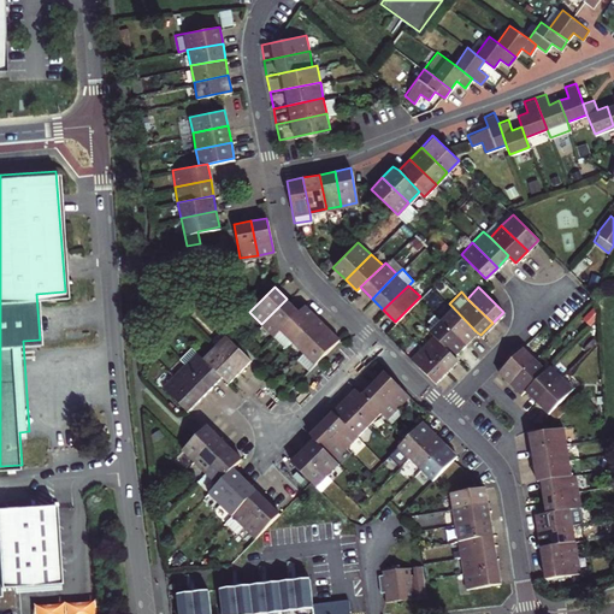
[(297,310),(287,299),(261,324),(272,335),(297,310)]
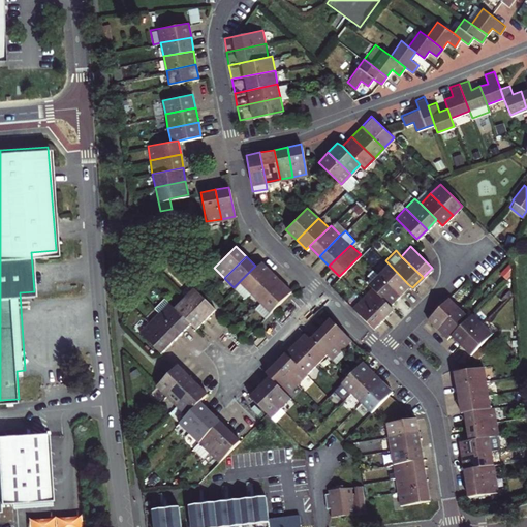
[(261,260),(255,266),(234,287),(244,297),(249,290),(271,270),(261,260)]
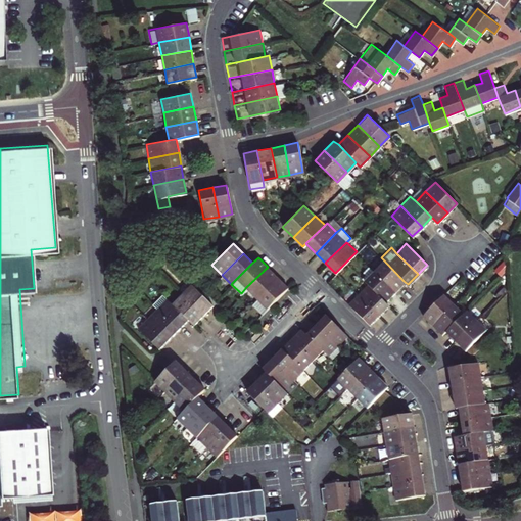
[(373,270),(394,290),(404,281),(383,259),(373,270)]
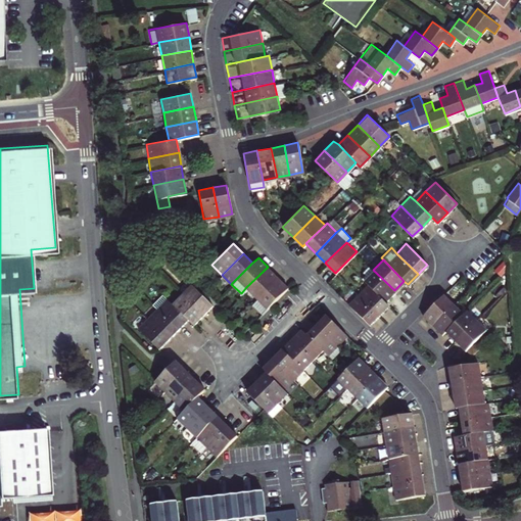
[(367,283),(384,300),(394,290),(373,270),(368,264),(362,270),(365,273),(361,277),(367,283)]
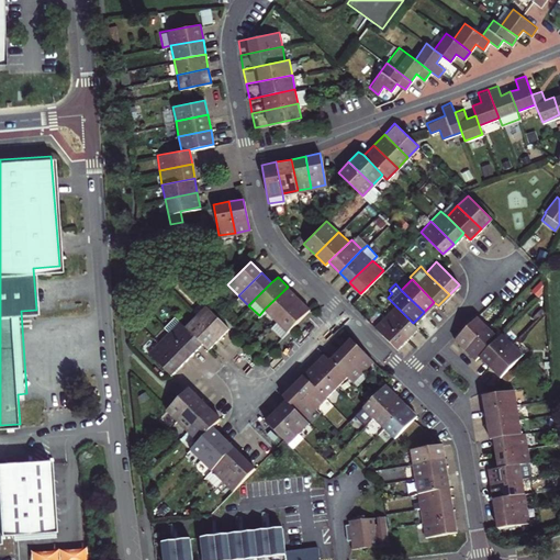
[(299,298),(288,287),(265,309),(277,320),(299,298)]
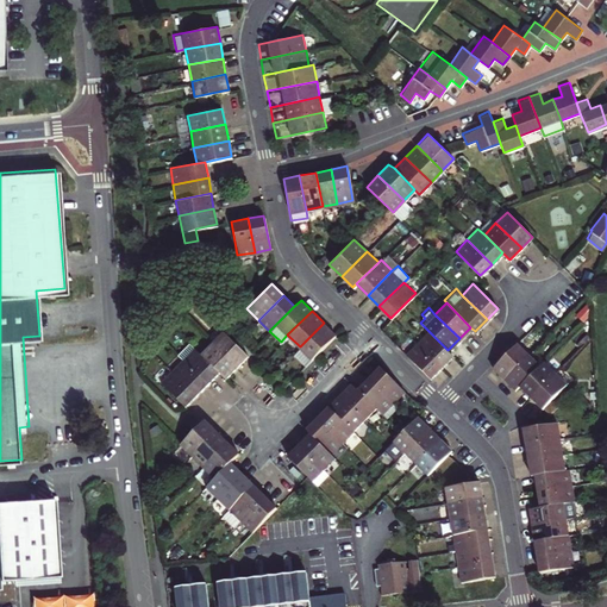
[(335,333),(324,323),(300,346),(293,354),(305,364),(335,333)]
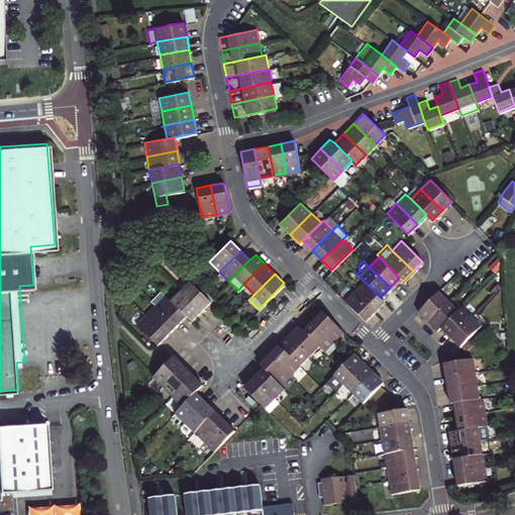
[(180,290),(200,310),(210,300),(189,280),(180,290)]
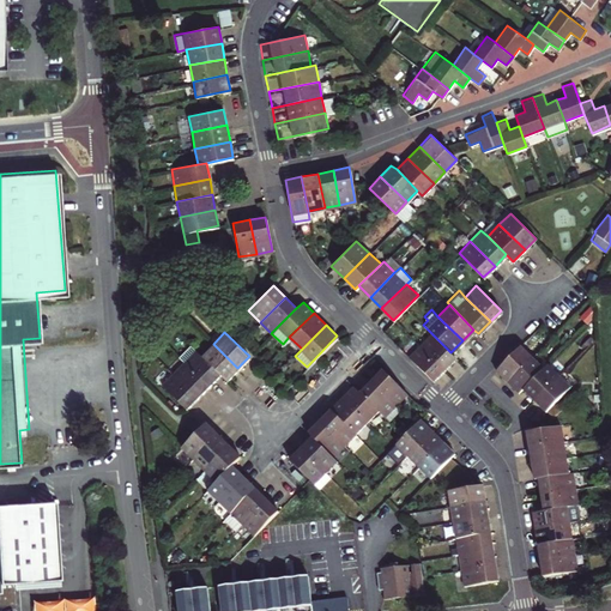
[(419,344),(445,369),(455,357),(451,352),(430,332),(419,344)]
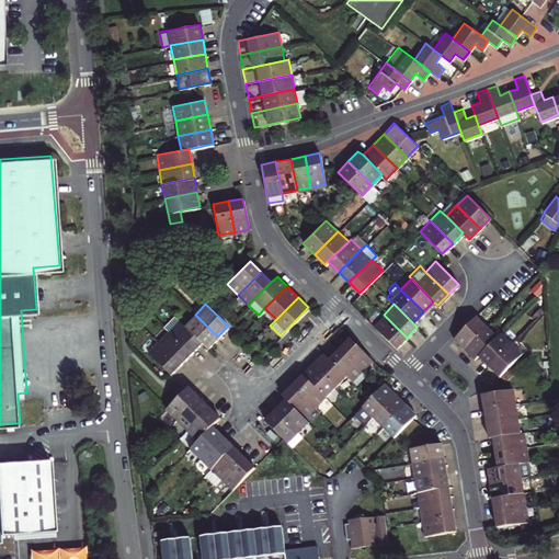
[(475,314),(453,337),(464,348),(486,324),(475,314)]
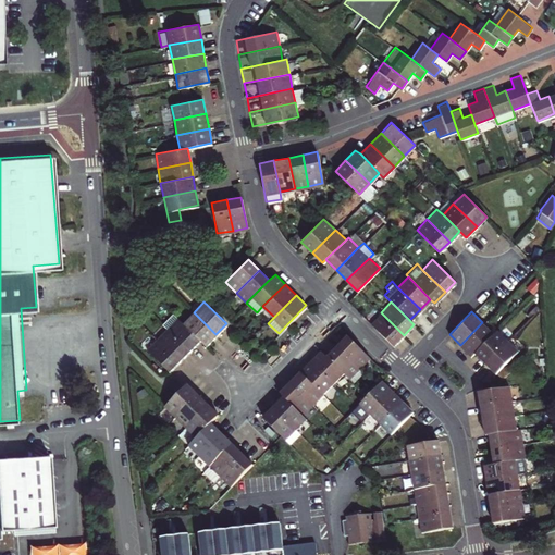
[(168,328),(189,349),(199,338),(183,323),(173,312),(163,322),(168,328)]
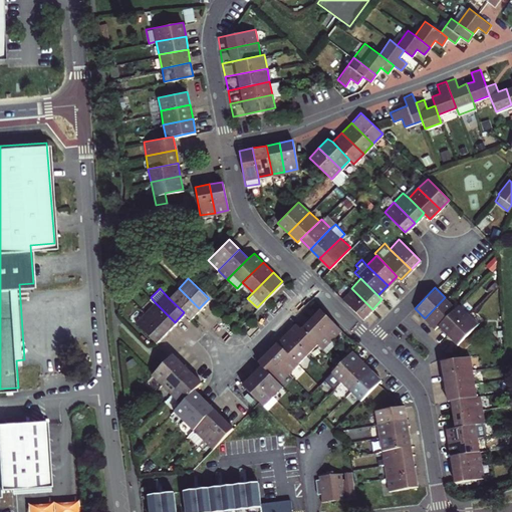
[(169,298),(184,312),(189,318),(199,308),(179,288),(169,298)]
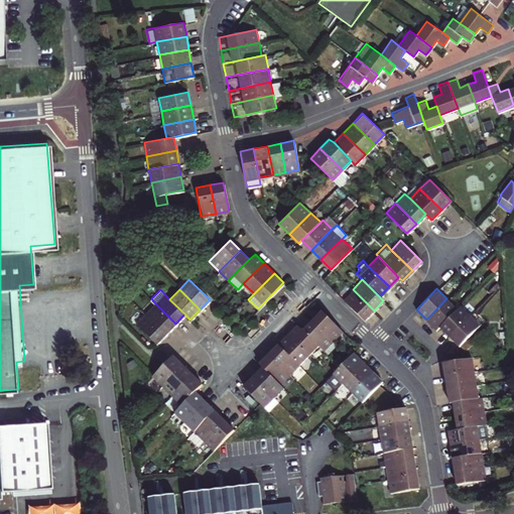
[(343,299),(364,320),(374,310),(353,289),(343,299)]
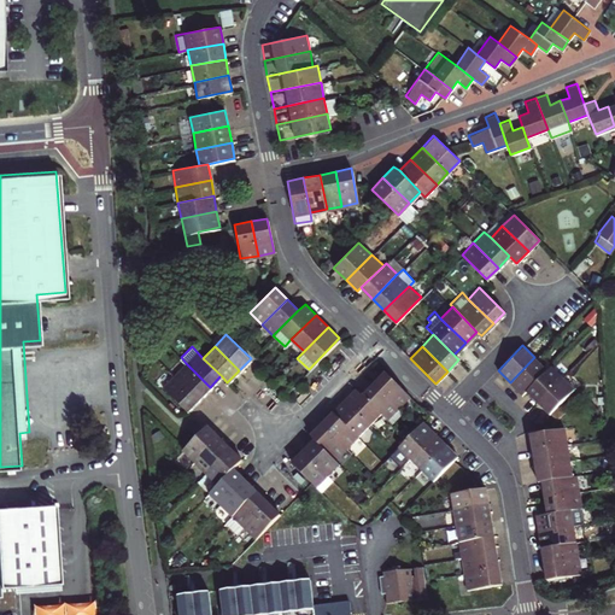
[(534,357),(510,382),(521,393),(525,390),(546,368),(534,357)]
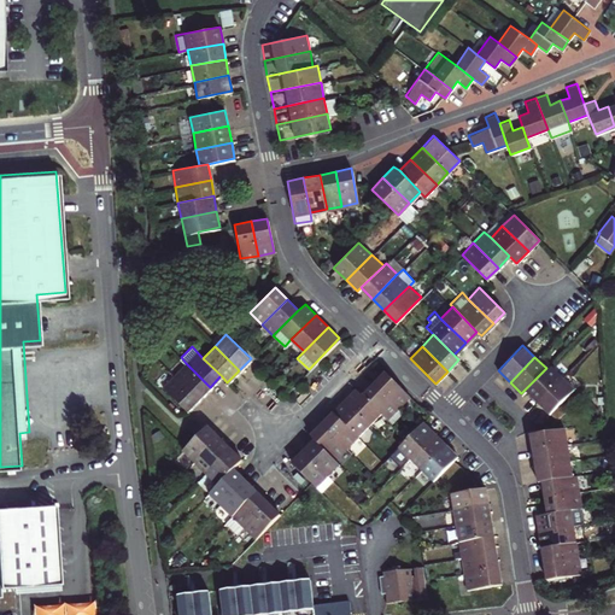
[(174,374),(198,399),(210,387),(186,363),(174,374)]
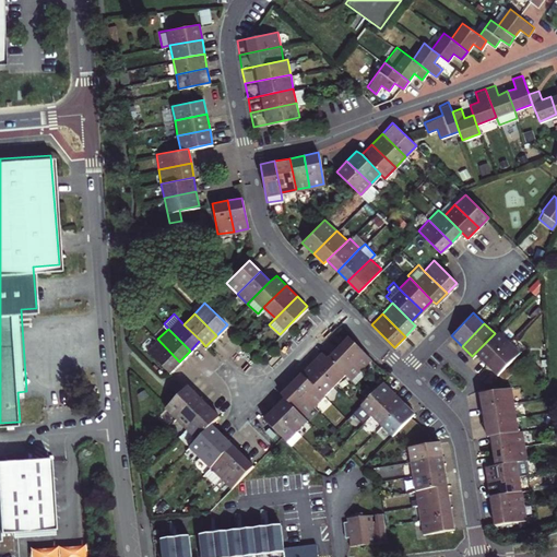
[(495,333),(475,353),(486,364),(509,341),(498,330),(495,333)]
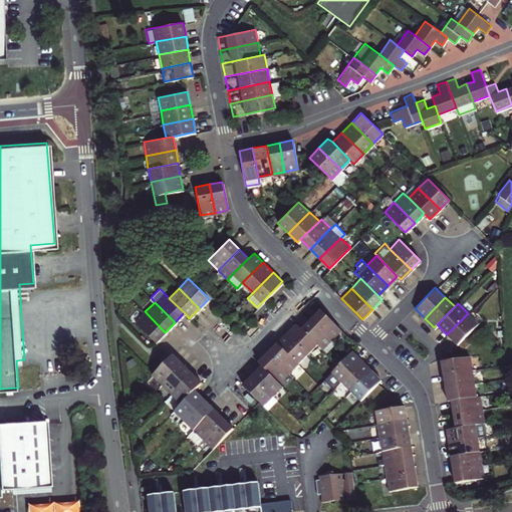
[(340,328),(319,308),(309,317),(330,338),(340,328)]
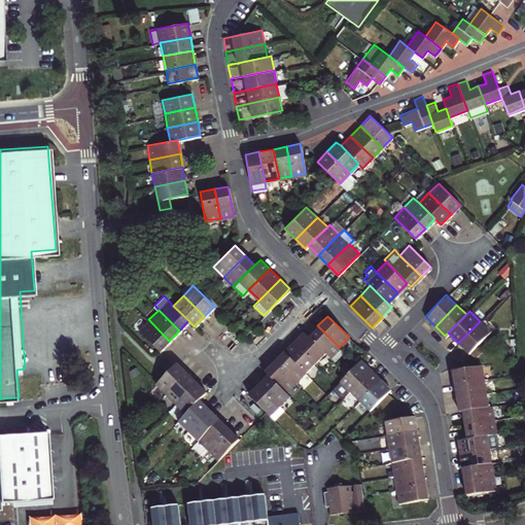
[(138,329),(159,351),(169,341),(148,319),(138,329)]
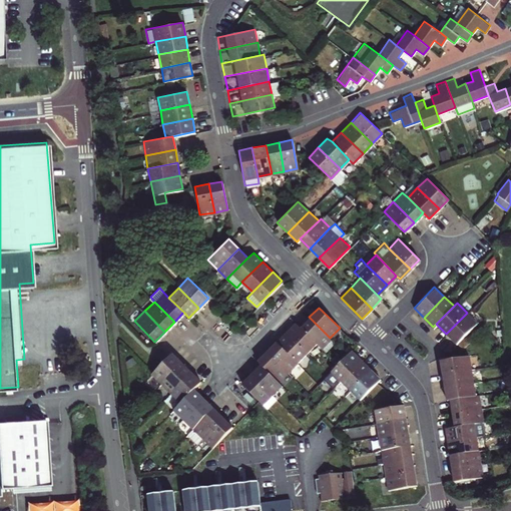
[(467,313),(446,334),(456,343),(476,322),(467,313)]
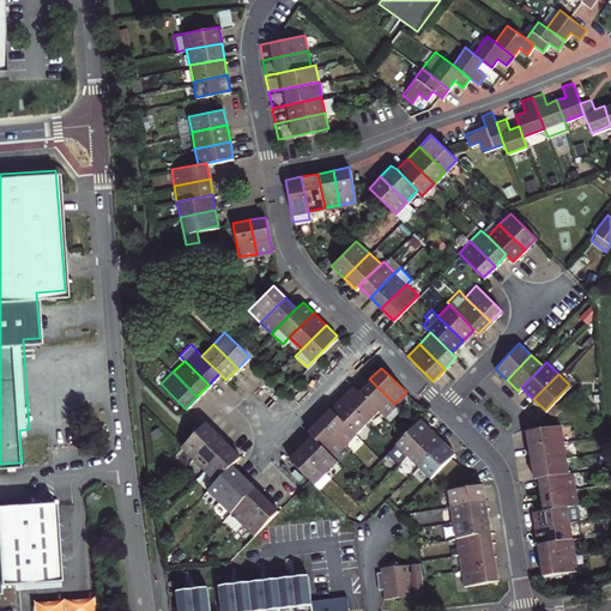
[(394,404),(369,379),(358,391),(377,410),(388,421),(400,409),(394,404)]
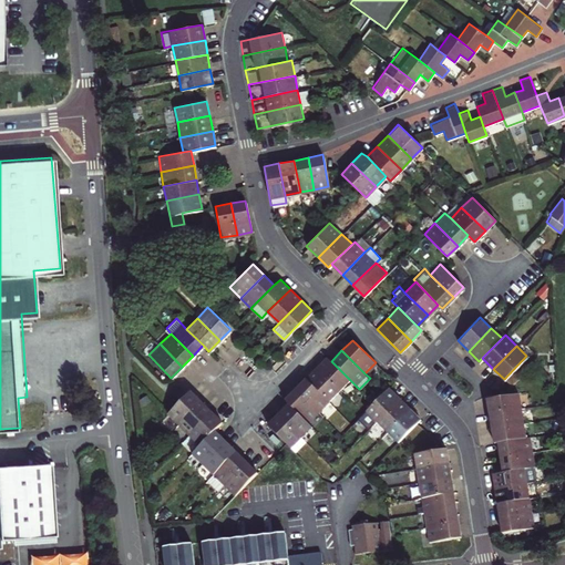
[(349,379),(331,361),(326,356),(316,366),(339,389),(349,379)]
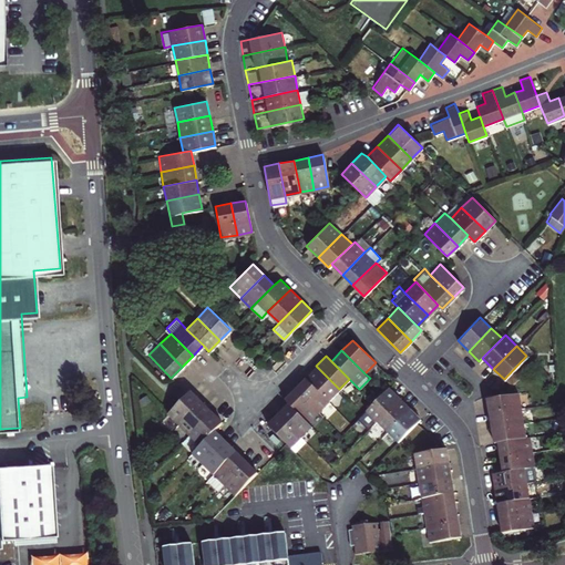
[(339,389),(316,366),(305,377),(329,400),(339,389)]
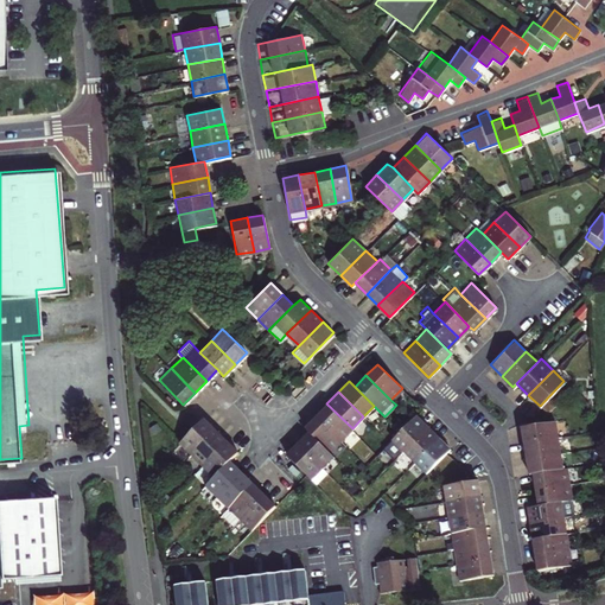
[(352,428),(326,403),(314,414),(341,440),(352,428)]
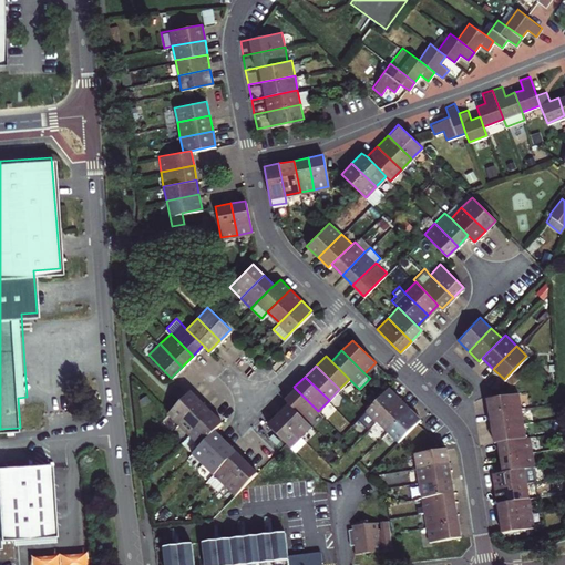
[(399,397),(388,386),(358,415),(369,427),(376,419),(399,397)]
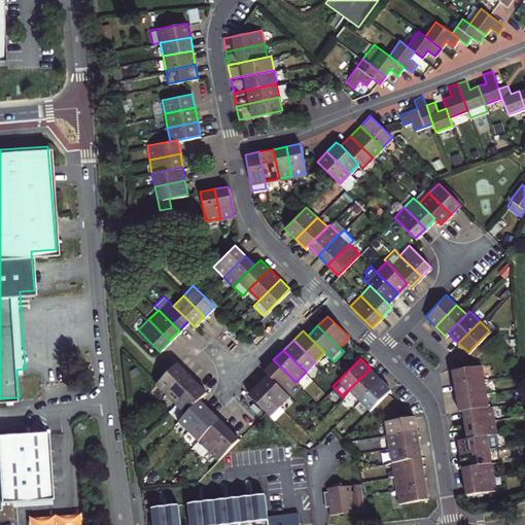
[(295,382),(273,359),(264,370),(268,374),(285,391),(295,382)]
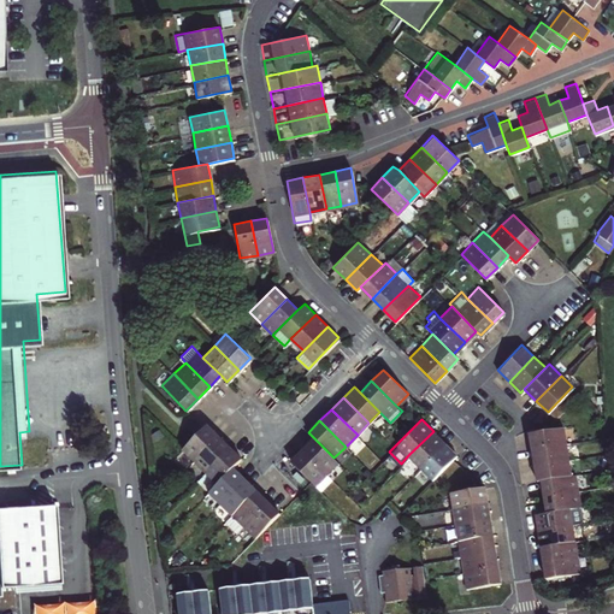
[(192,460),(217,434),(206,423),(181,448),(192,460)]
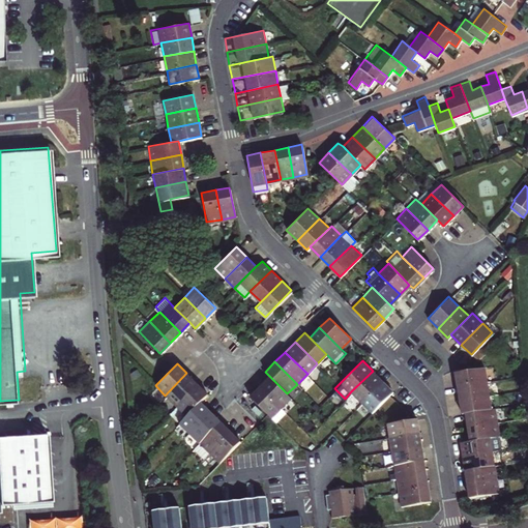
[(485,365),(453,371),(456,385),(487,380),(485,365)]
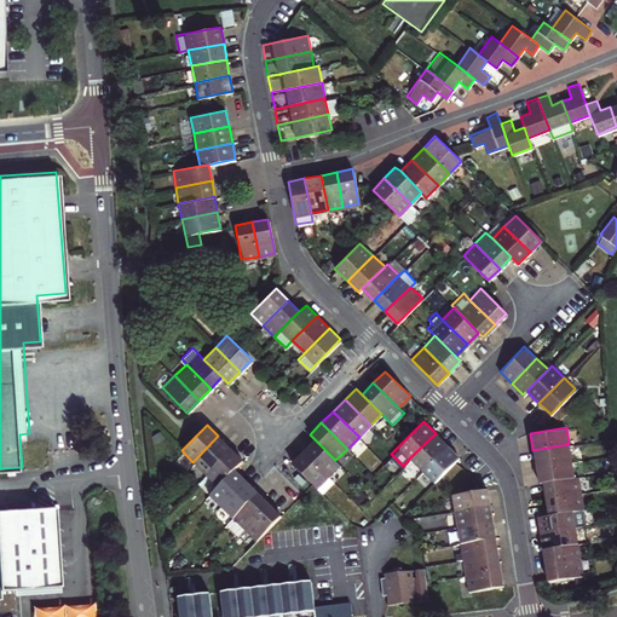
[(447,444),(436,433),(410,457),(422,470),(447,444)]
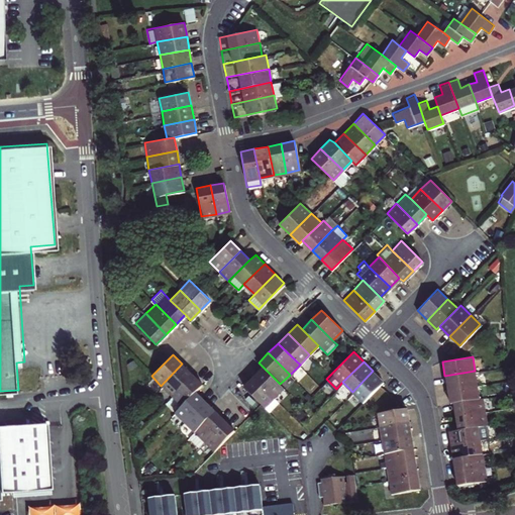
[(171,395),(192,374),(182,364),(161,386),(171,395)]
